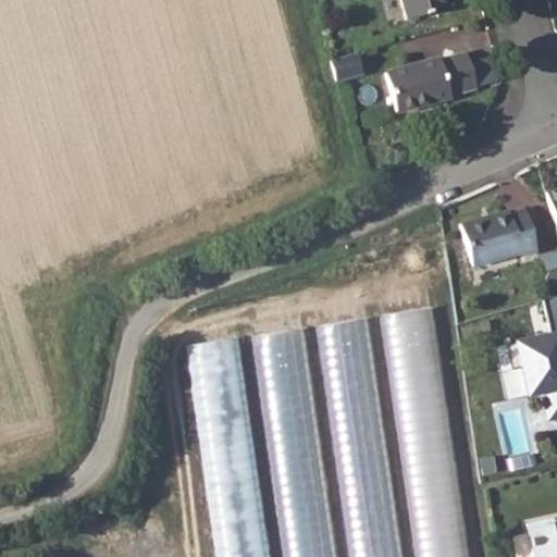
[(400,0),(406,19),(447,7),(445,0),(400,0)]
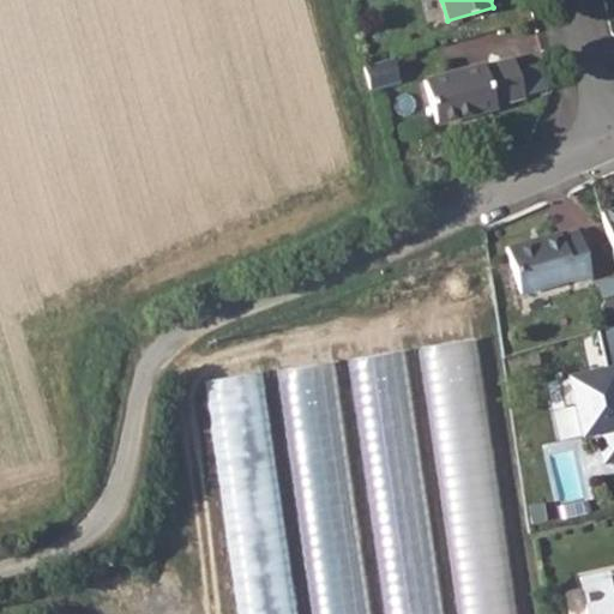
[(391,58),(362,65),(368,88),(397,80),(391,58)]
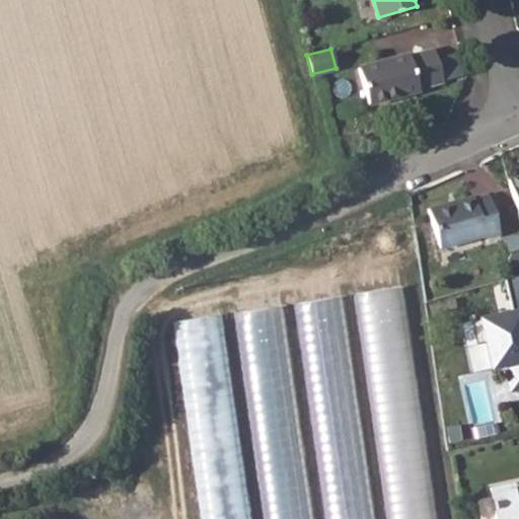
[(409,53),(358,67),(368,103),(419,90),(418,87),(443,80),(434,49),(410,56),(409,53)]
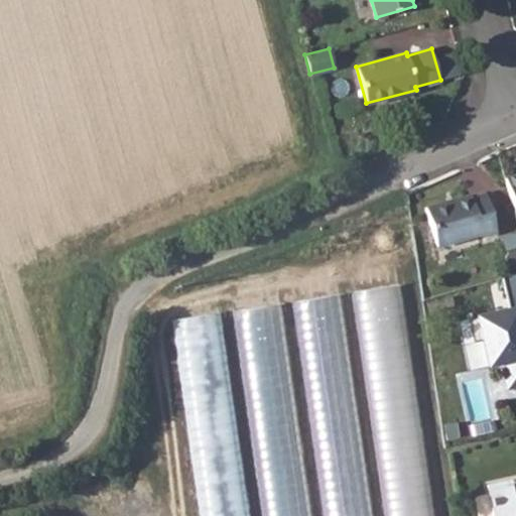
[(515,174),(504,178),(515,217),(515,216),(515,174)]
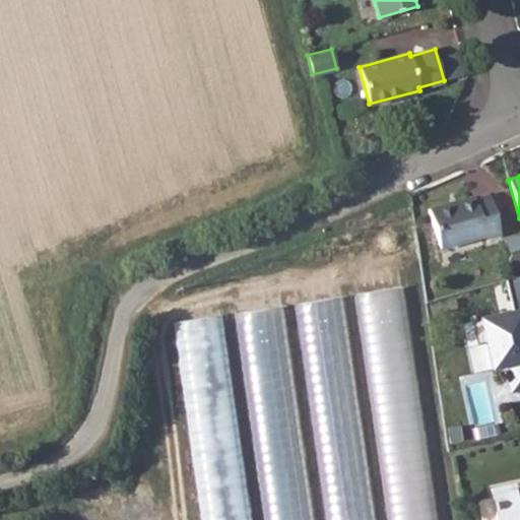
[(474,196),(429,207),(440,247),(483,236),(484,237),(500,234),(489,194),(474,197),(474,196)]
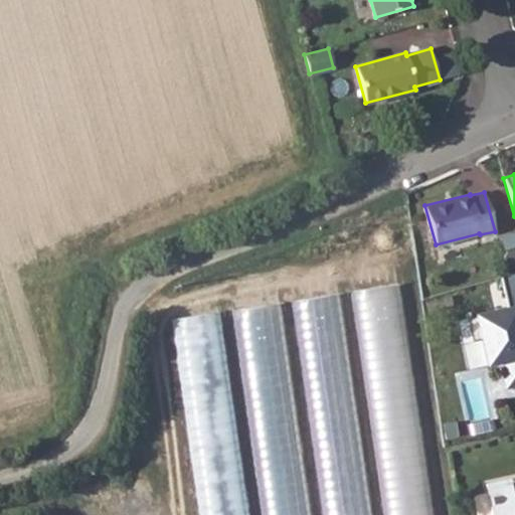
[(514,271),(500,276),(507,308),(466,317),(471,340),(480,339),(486,364),(499,361),(504,386),(514,383),(514,271)]
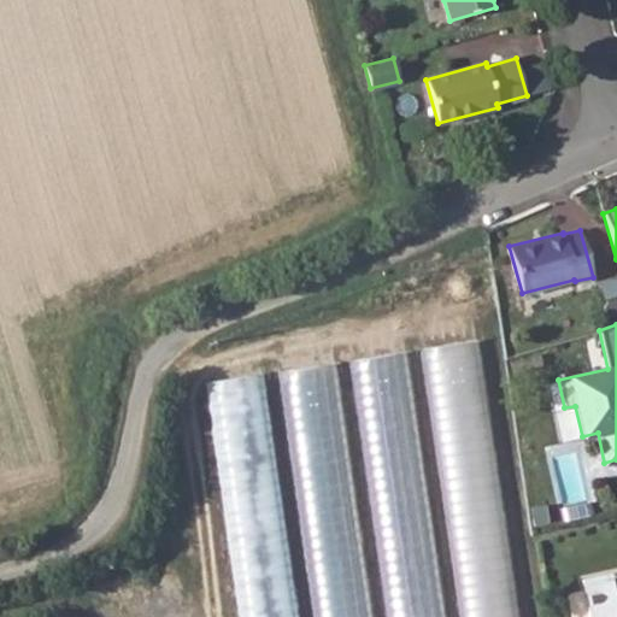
[(268,374),(218,380),(233,512),(263,509),(264,526),(234,529),(242,616),(251,615),(250,598),(292,594),(268,374)]
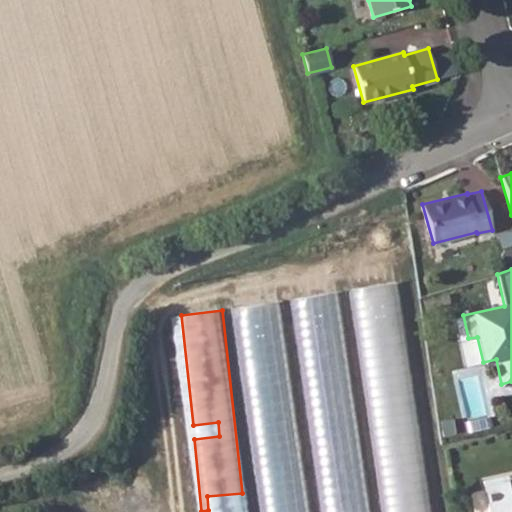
[(383,511),(432,511),(406,330),(390,339),(397,390),(379,400),(365,393),(371,436),(338,421),(336,417),(341,451),(324,443),(336,418),(309,422),(315,464),(300,436),(303,450),(280,454),(283,461),(273,466),(258,468),(264,511),(269,511),(278,493),(321,487),(324,511),(330,511),(330,509),(382,501),(383,511)]
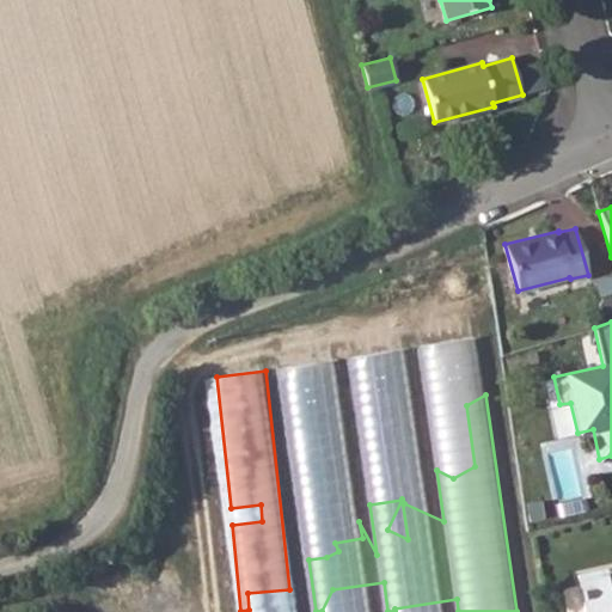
[(611,611),(611,568),(577,576),(585,611),(611,611)]
